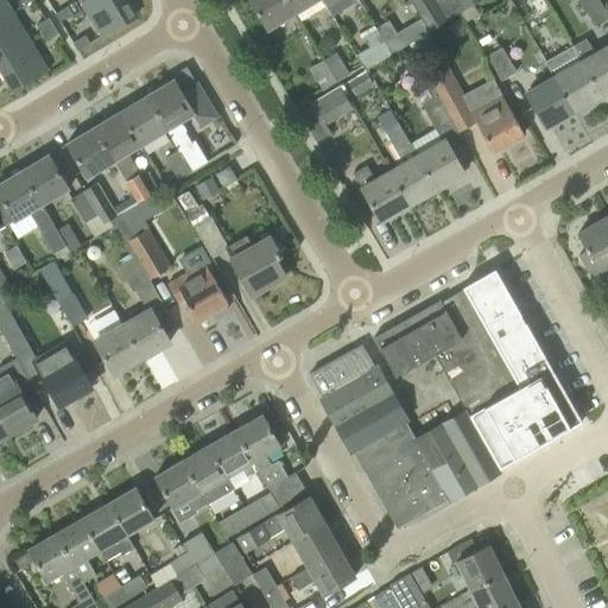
[(0,0),(0,18),(12,12),(4,0),(0,0)]
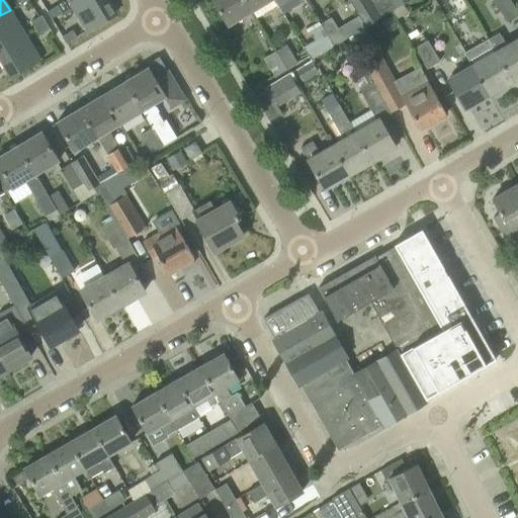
[(107,0),(82,0),(71,7),(86,31),(115,13),(107,0)]
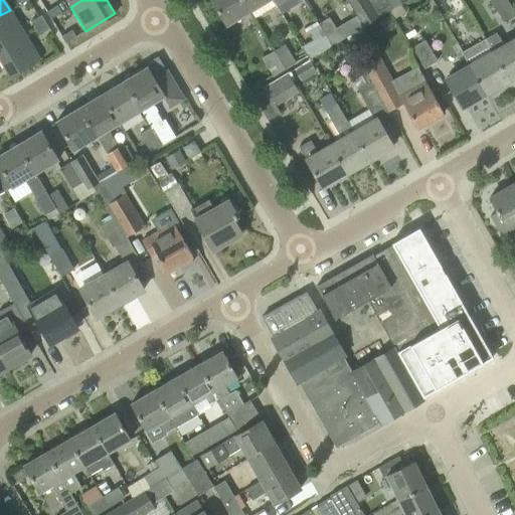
[(248,12),(240,0),(210,0),(226,25),(248,12)]
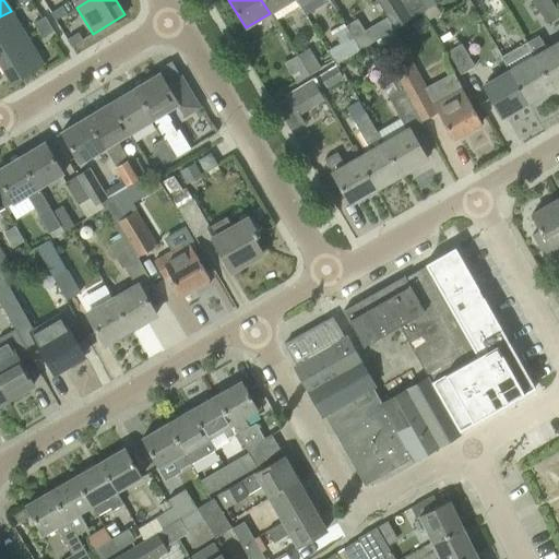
[(261,0),(270,13),(292,0),(261,0)]
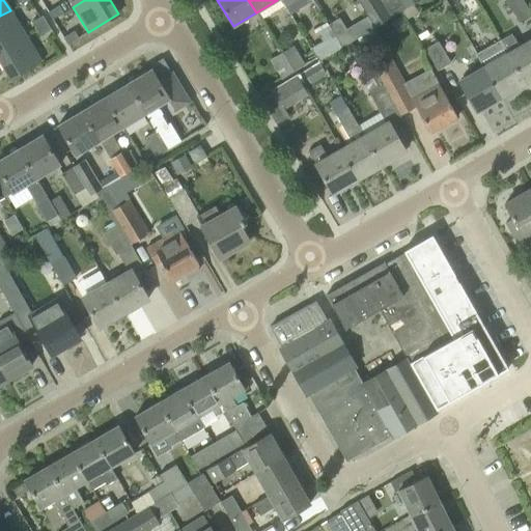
[(281,0),(289,11),(300,5),(301,6),(311,0),(281,0)]
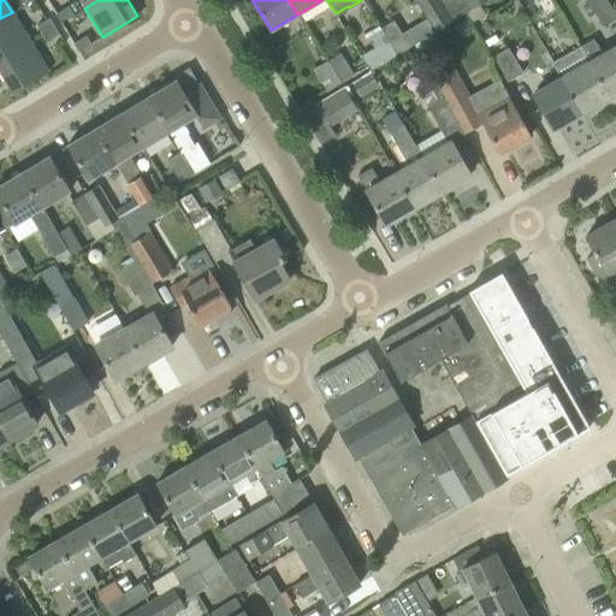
[(471,9),(465,0),(414,0),(434,31),(471,9)]
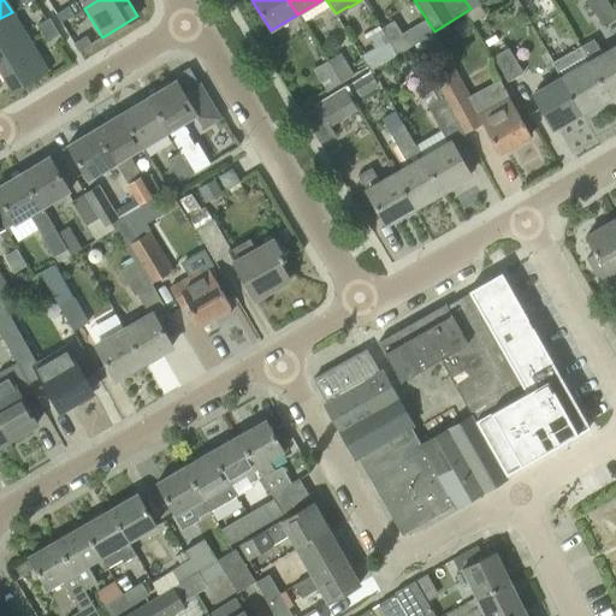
[(586,0),(587,1),(602,27),(615,18),(615,13),(608,0),(586,0)]
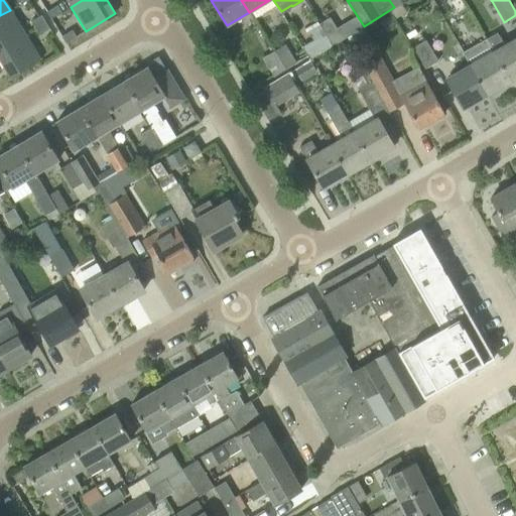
[(55,6),(45,12),(49,18),(59,12),(55,6)]
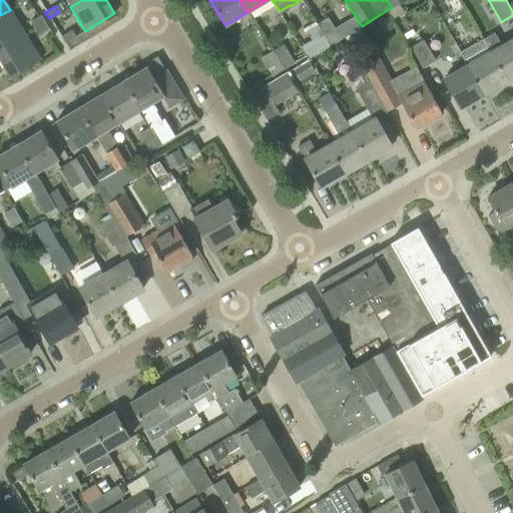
[(0,15),(0,48),(24,34),(10,10),(0,15)]
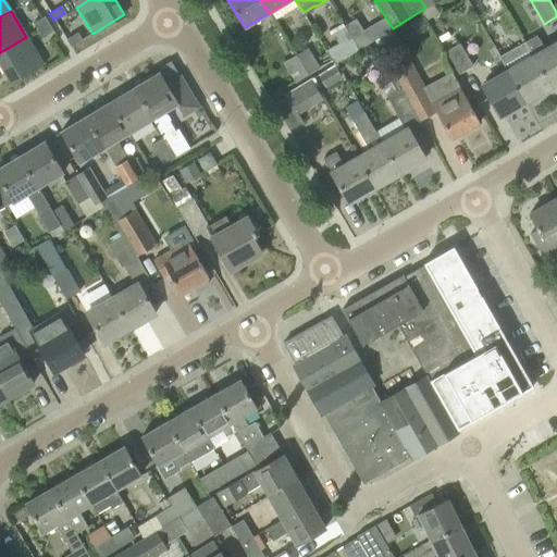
[(44,16),(33,23),(37,31),(48,24),(44,16)]
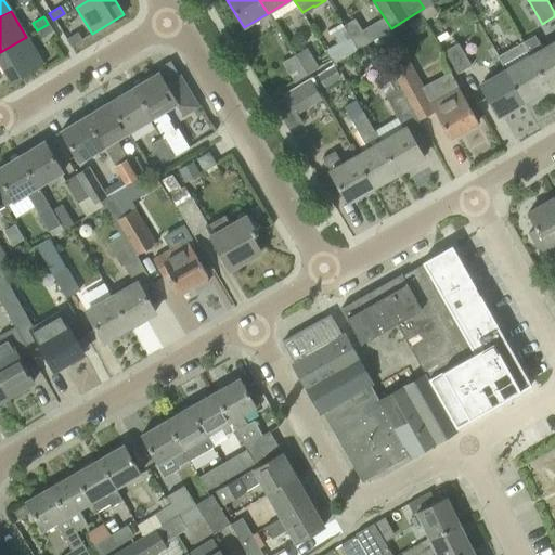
[(352,20),(341,26),(353,46),(364,38),(352,20)]
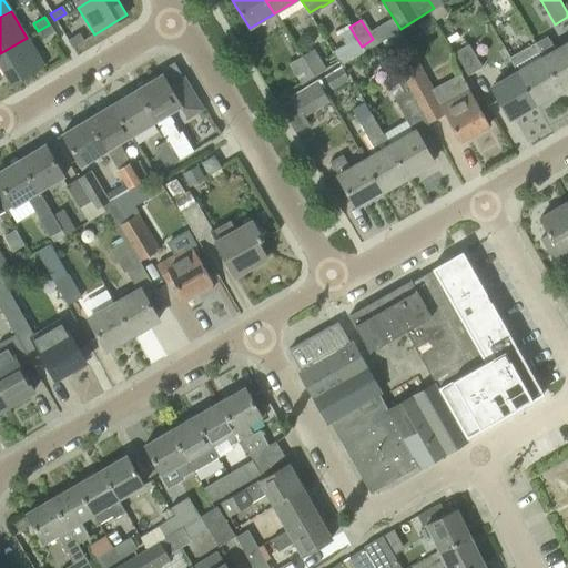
[(49,24),(38,31),(42,39),(53,32),(49,24)]
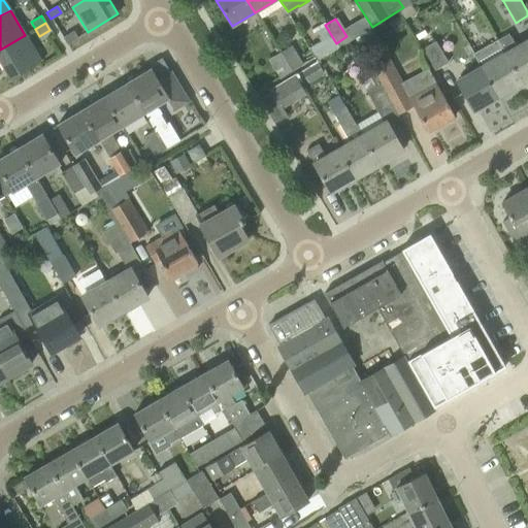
[(336,43),(325,25),(314,31),(325,50),(336,43)]
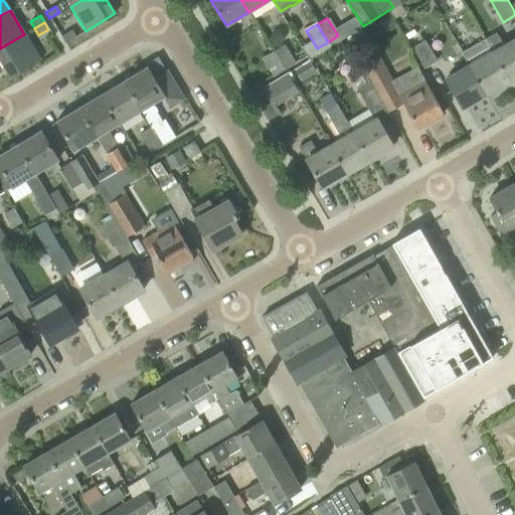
[(71,30),(61,36),(65,43),(75,37),(71,30)]
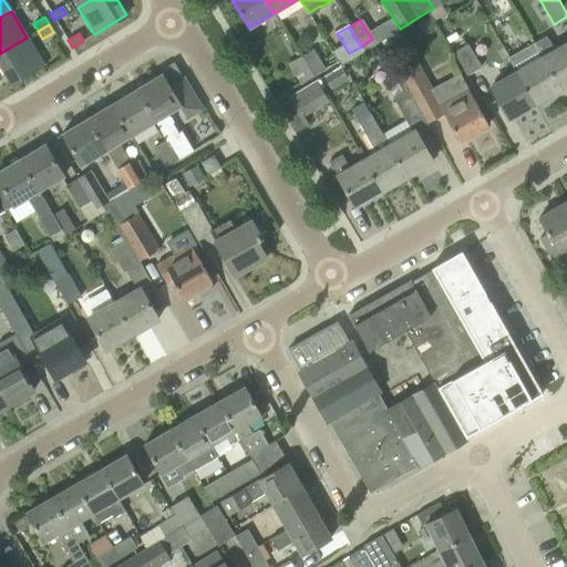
[(534,42),(543,58),(560,89),(566,84),(566,43),(555,51),(546,35),(534,42)]
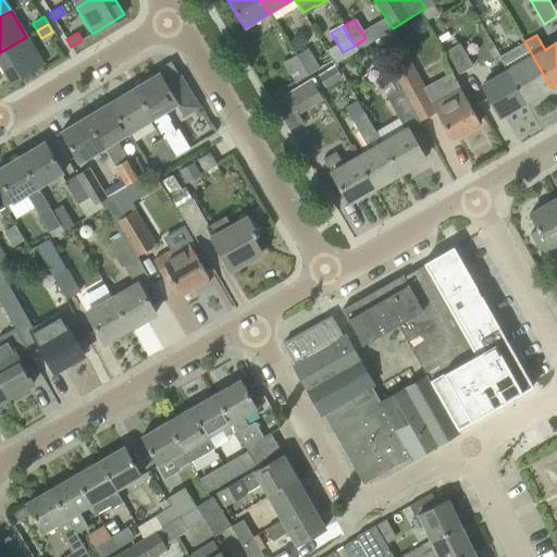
[(26,37),(0,52),(0,65),(11,83),(42,64),(26,37)]
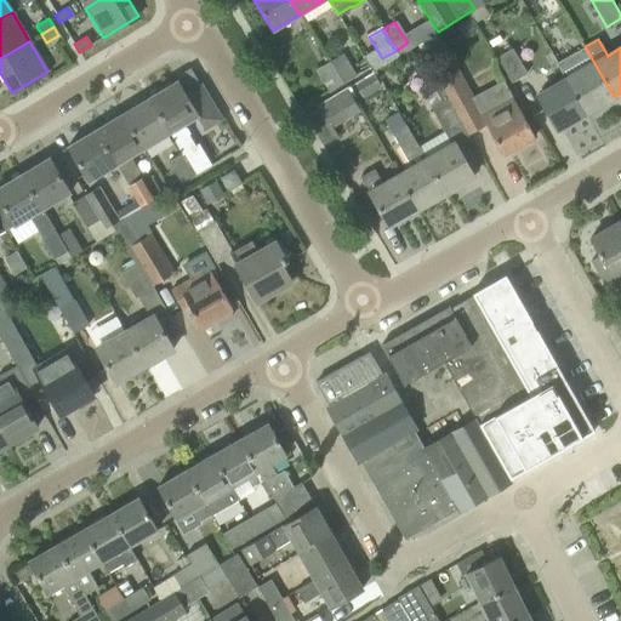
[(496,58),(512,84),(527,74),(512,50),(496,58)]
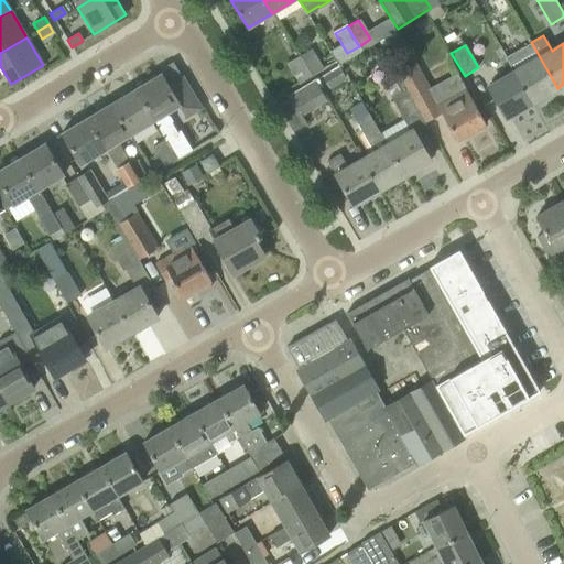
[(310,49),(299,56),(310,75),(322,68),(310,49)]
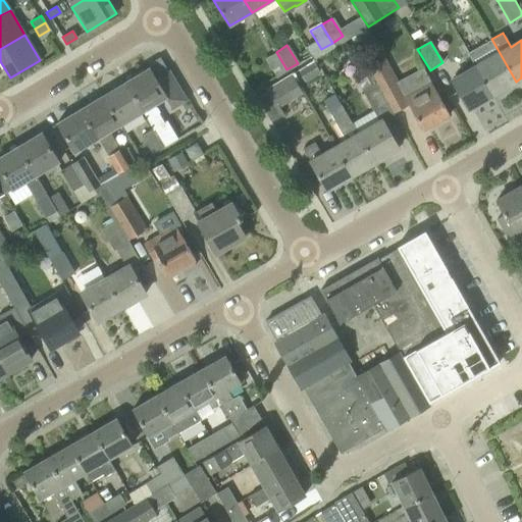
[(286,69),(276,52),(265,58),(276,76),(286,69)]
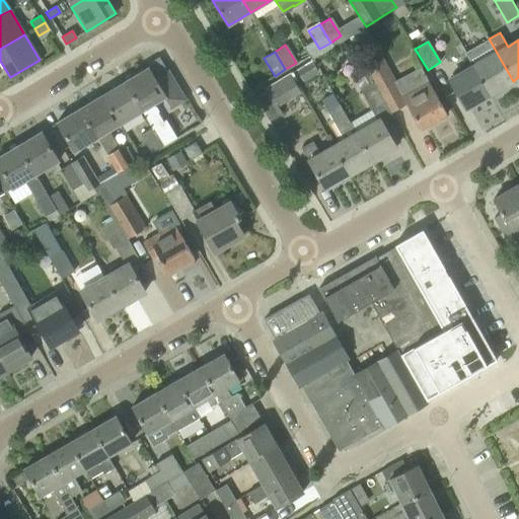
[(497,53),(472,67),(489,94),(513,81),(497,53)]
